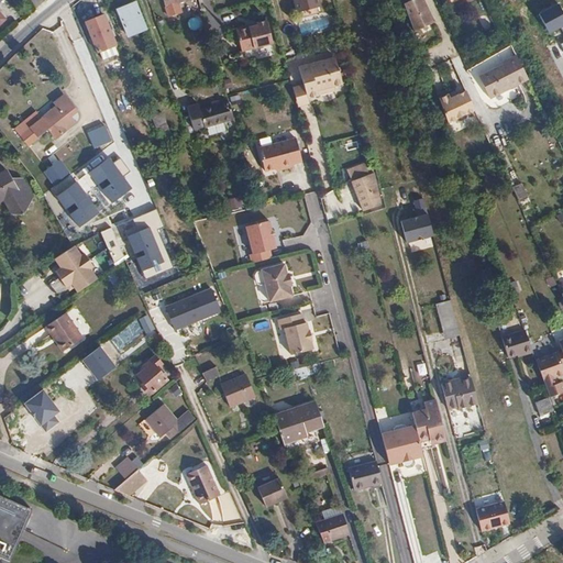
[(293,0),(296,12),(319,6),(317,0),(293,0)]
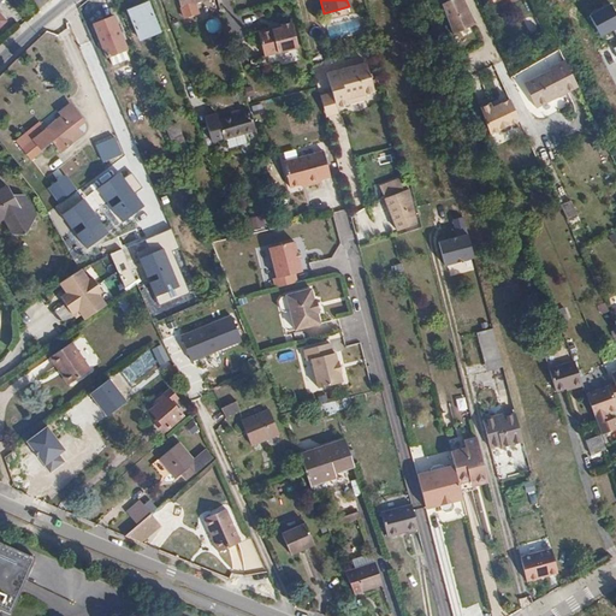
[(452,34),(473,24),(462,0),(450,0),(439,6),(452,34)]
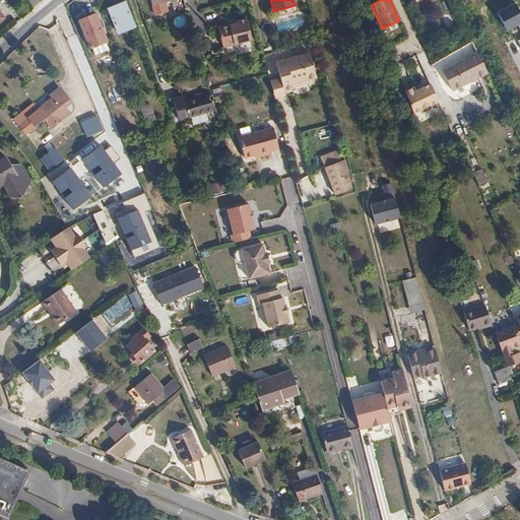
[(127,4),(111,10),(119,34),(135,26),(127,4)]
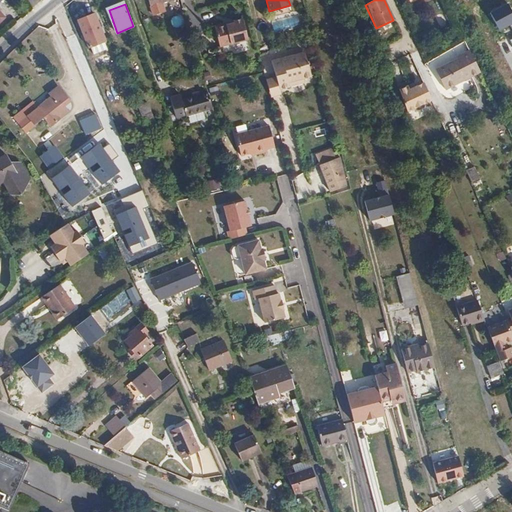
[(94,12),(77,19),(89,46),(91,45),(102,40),(105,39),(94,12)]
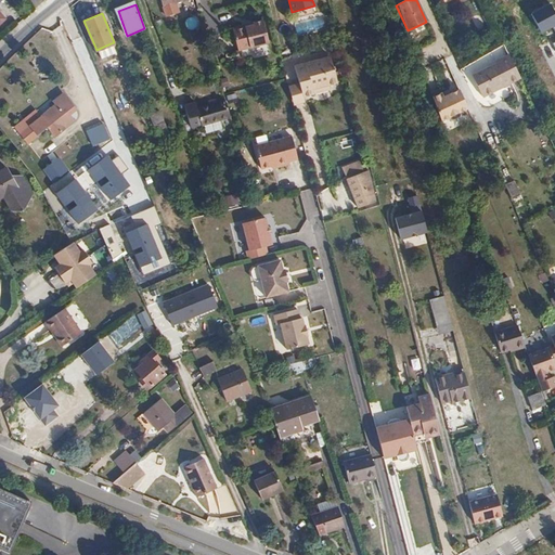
[(241,22),(234,24),(232,28),(236,48),(267,40),(260,16),(249,20),(250,22),(242,24),(241,22)]
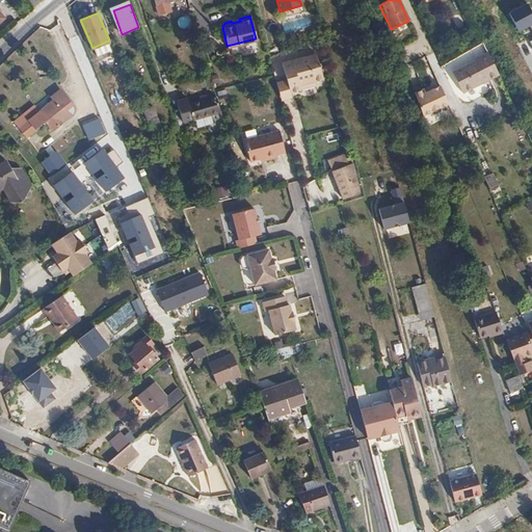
[(106,42),(95,47),(98,54),(110,49),(106,42)]
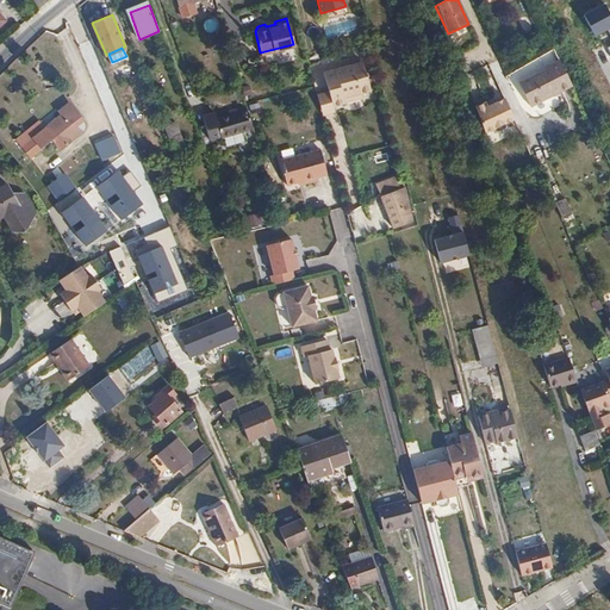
[(363,60),(323,70),(331,105),(344,101),(343,97),(371,89),(363,60)]
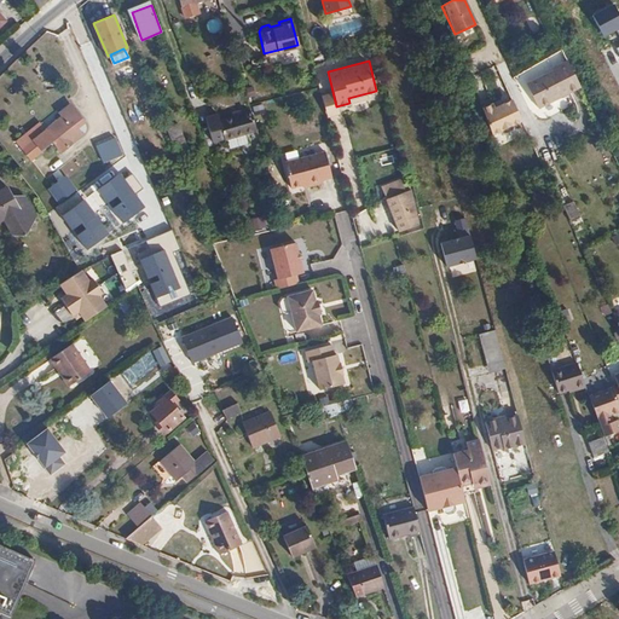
[(520,86),(545,69),(539,61),(513,77),(533,110),(536,109),(520,86)]
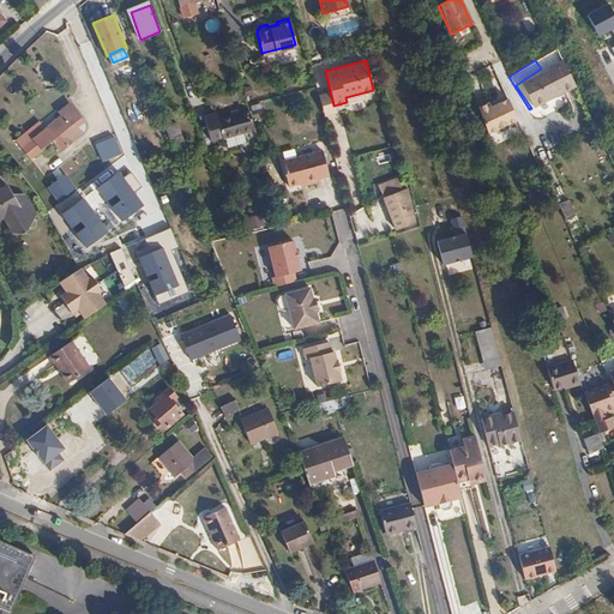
[(576,86),(563,60),(551,67),(552,70),(541,76),(540,76),(523,84),(535,108),(576,86)]
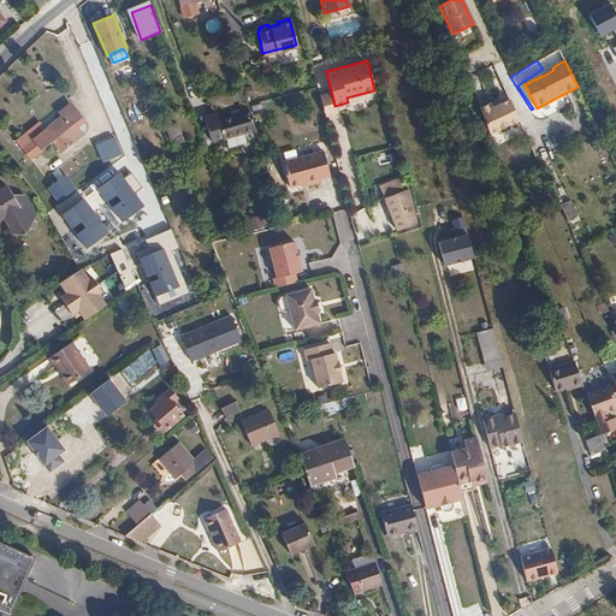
[(118,78),(131,73),(129,65),(114,70),(118,78)]
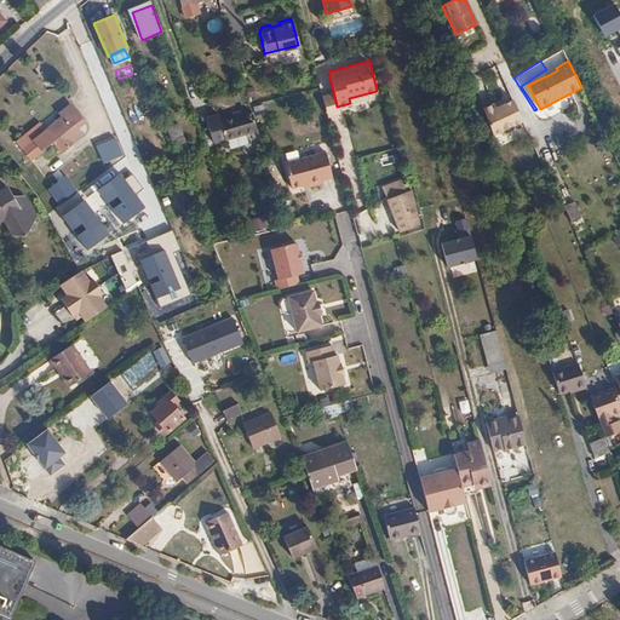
[(494,103),(483,108),(493,135),(523,121),(512,99),(495,107),(494,103)]
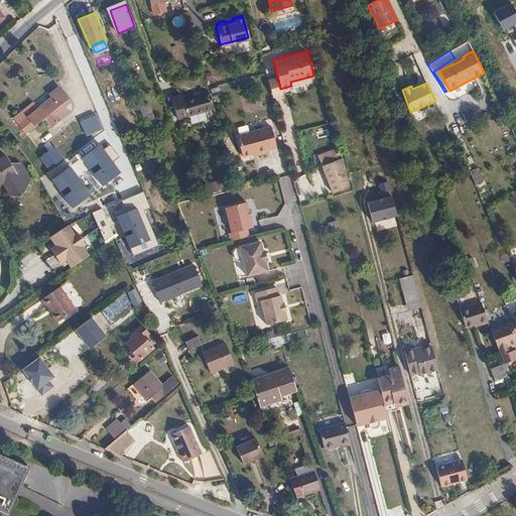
[(51,97),(18,124),(25,132),(43,118),(50,126),(68,112),(62,105),(69,100),(57,87),(48,94),(51,97)]
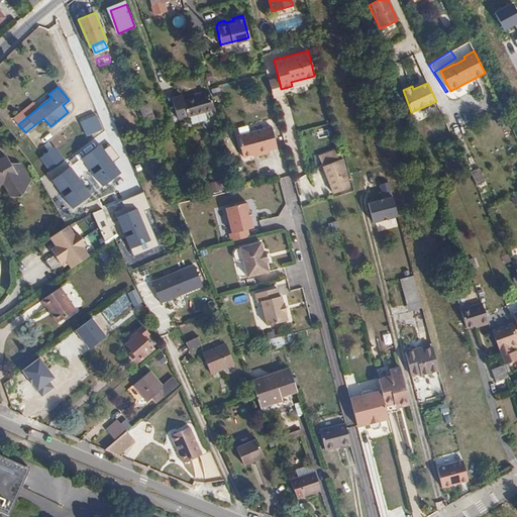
[(207,110),(216,107),(214,103),(211,93),(203,95),(201,92),(194,94),(196,98),(186,101),(185,97),(175,100),(182,119),(192,116),(207,110)]
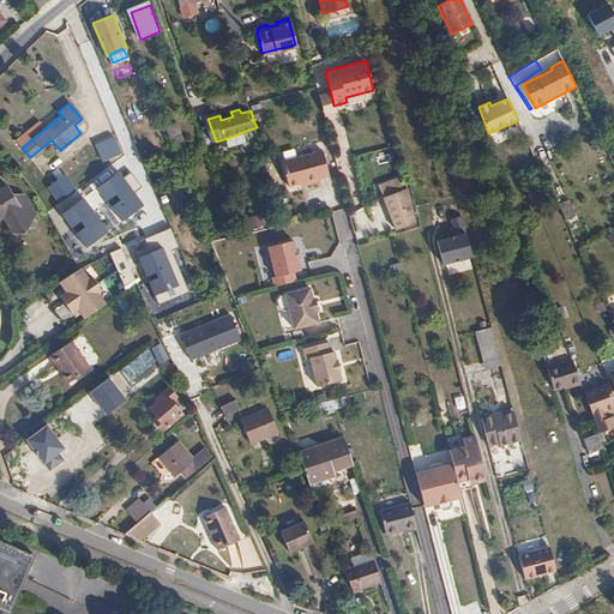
[(175,121),(164,125),(174,149),(185,144),(175,121)]
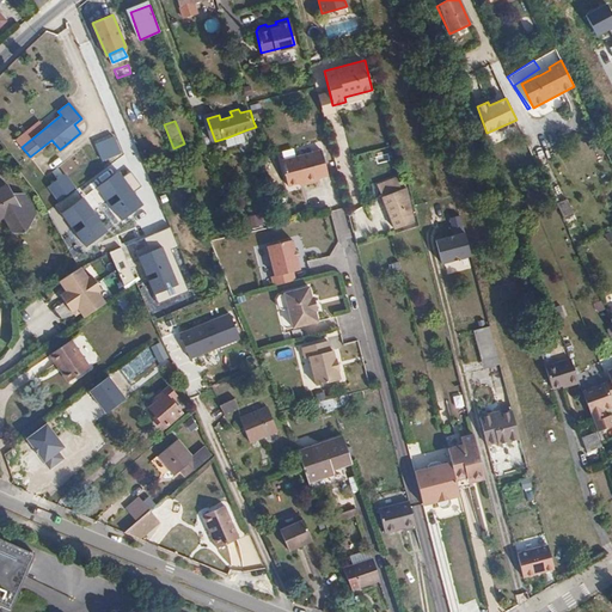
[(245,130),(227,138),(231,147),(249,141),(245,130)]
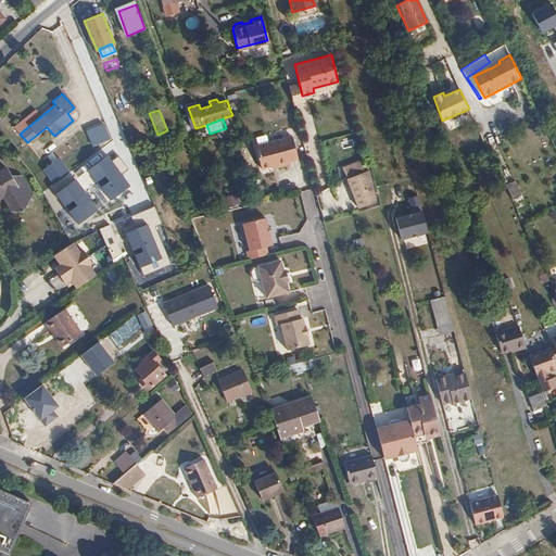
[(110,139),(103,123),(86,130),(93,147),(110,139)]
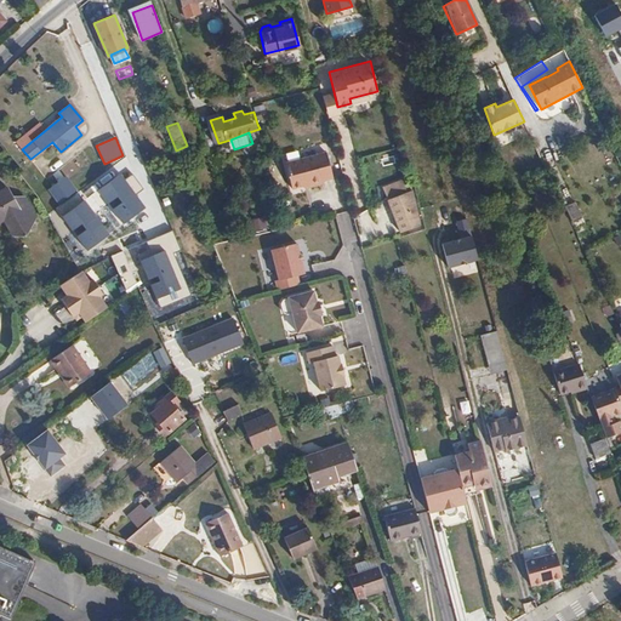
[(141,153),(146,165),(159,160),(157,154),(153,155),(151,149),(141,153)]
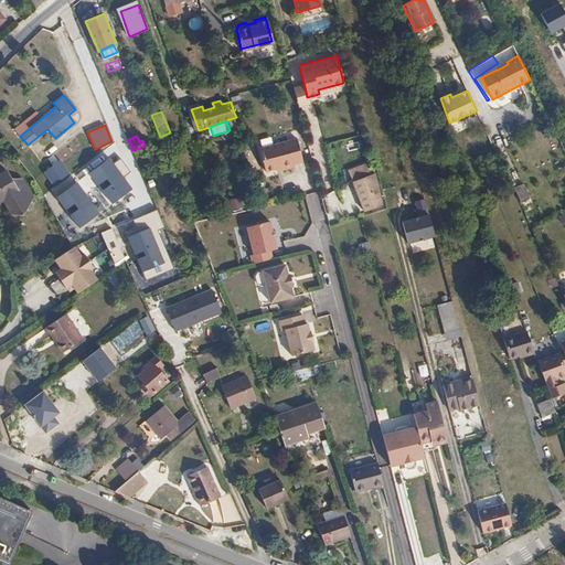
[(296,138),(258,149),(265,171),(276,169),(281,167),(283,169),(292,166),(291,163),(302,161),(296,138)]
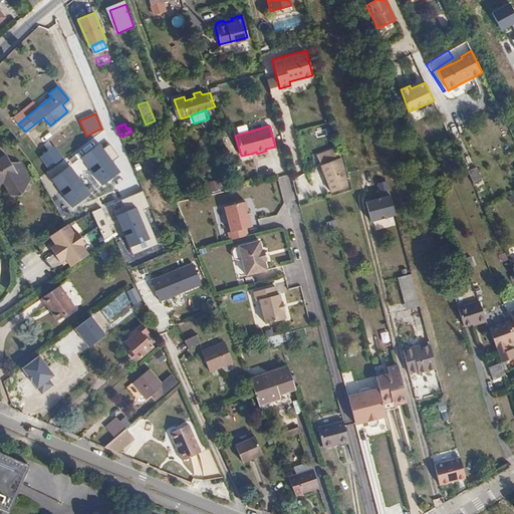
[(103,150),(99,144),(50,179),(72,207),(120,172),(112,161),(118,157),(109,145),(103,150)]
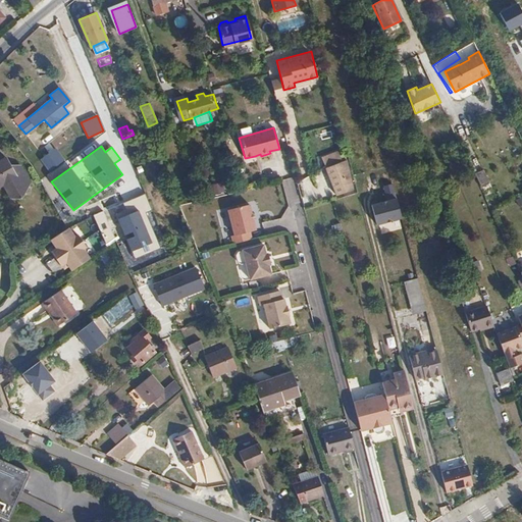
[(65,161),(55,148),(40,159),(50,172),(65,161)]
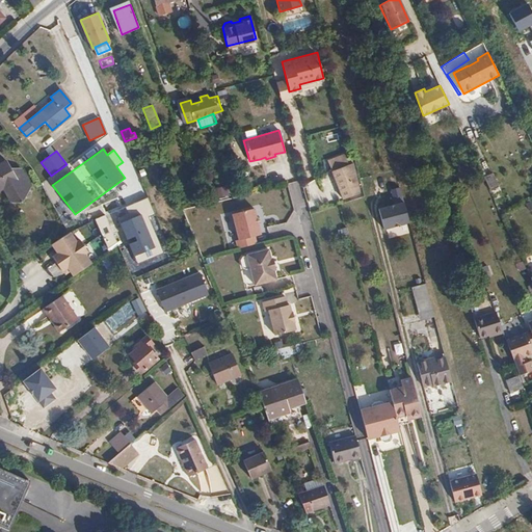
[(0,163),(0,188),(3,187),(11,202),(23,202),(31,186),(21,168),(16,171),(14,167),(9,167),(5,160),(0,163)]
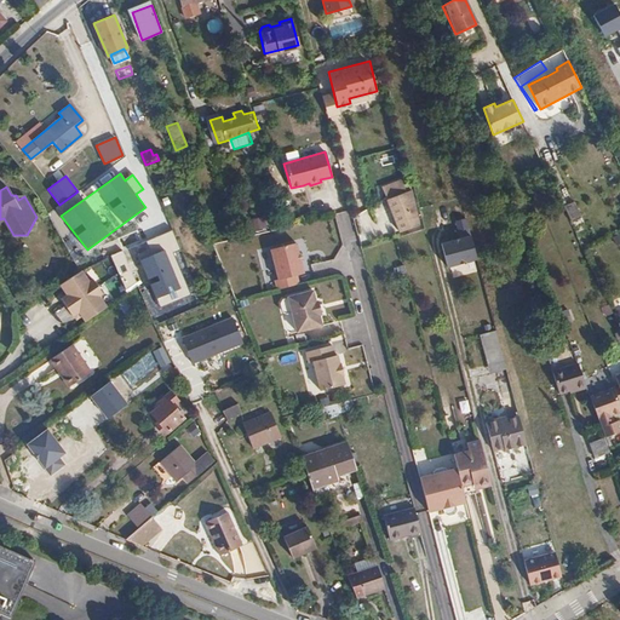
[(414,190),(394,195),(402,230),(424,224),(414,190)]
